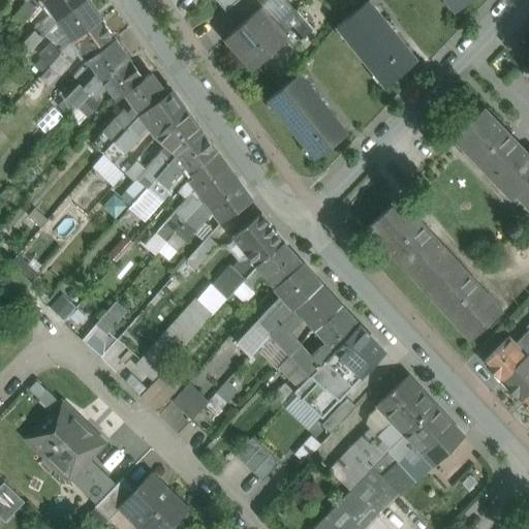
[(27,0),(8,22),(19,30),(44,0),(27,0)]
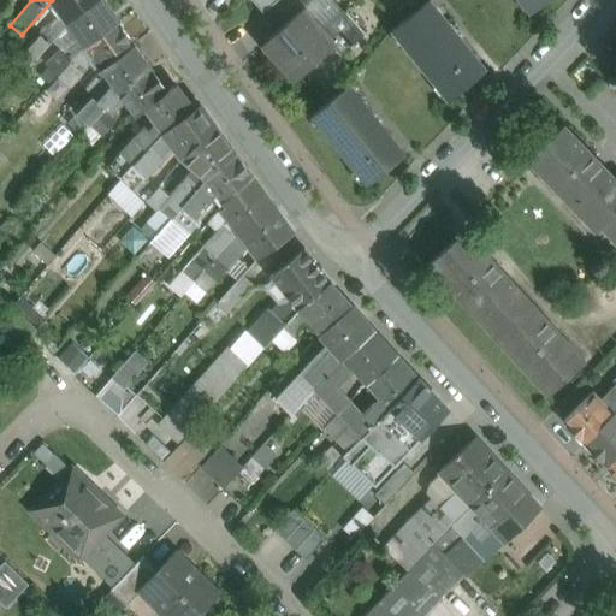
[(98,0),(52,0),(61,13),(69,23),(98,0)]
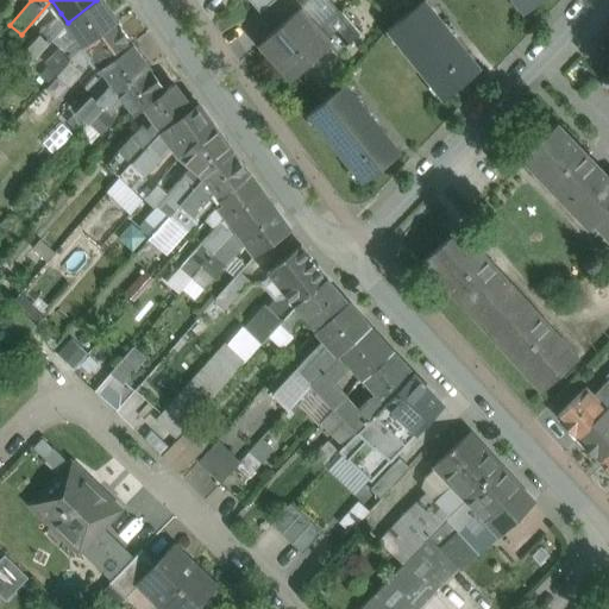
[(100,0),(96,0),(68,23),(79,38),(85,45),(117,22),(100,0)]
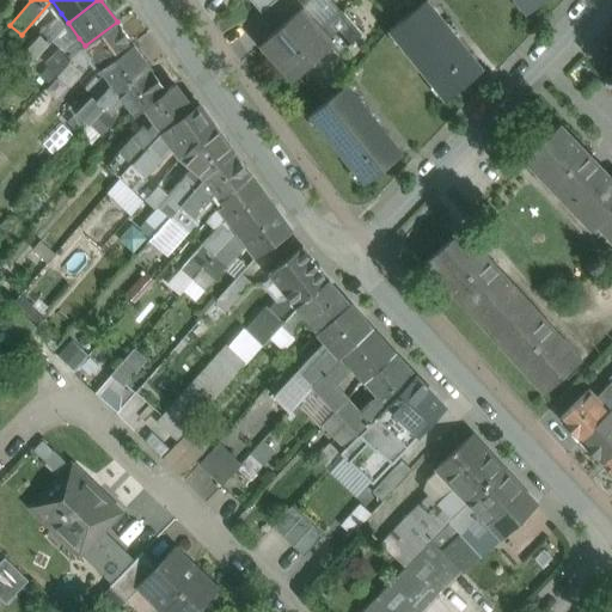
[(250,0),(262,12),(275,0),(250,0)]
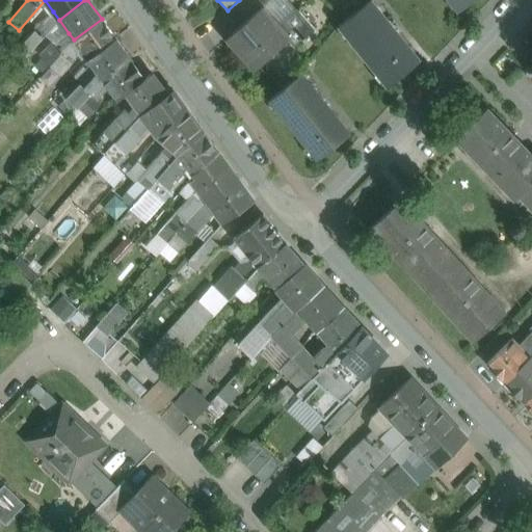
[(370,0),(339,25),(389,86),(419,62),(370,0)]
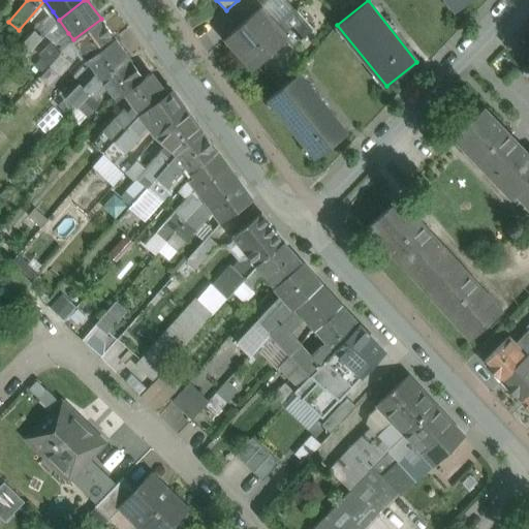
[(472,0),(447,0),(457,12),(472,0)]
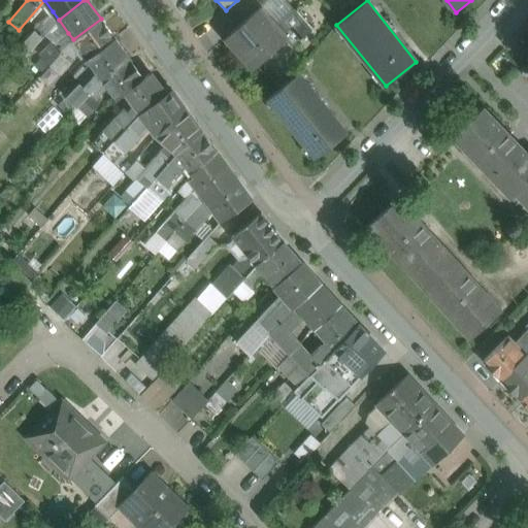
[(260,7),(226,37),(240,53),(241,52),(255,66),(253,67),(254,68),(287,38),(274,24),(260,7)]
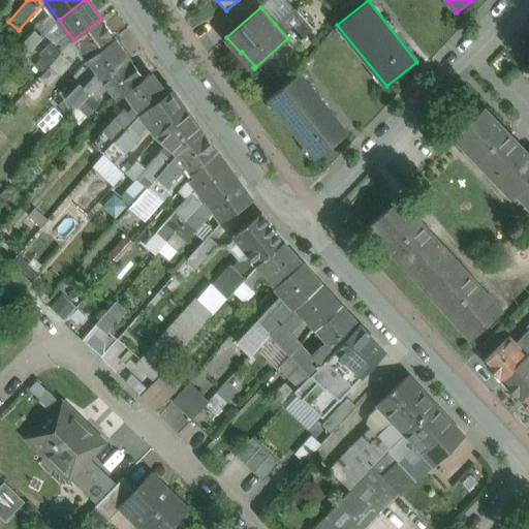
[(294,8),(275,24),(287,38),(294,47),(313,30),(294,8)]
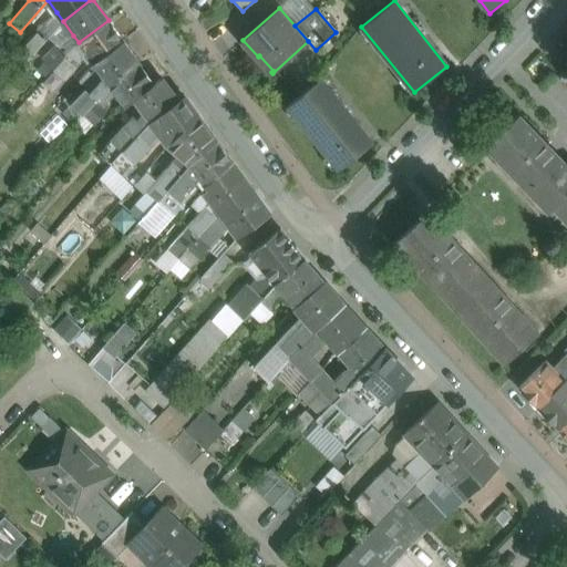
[(57,12),(38,33),(45,41),(63,21),(57,12)]
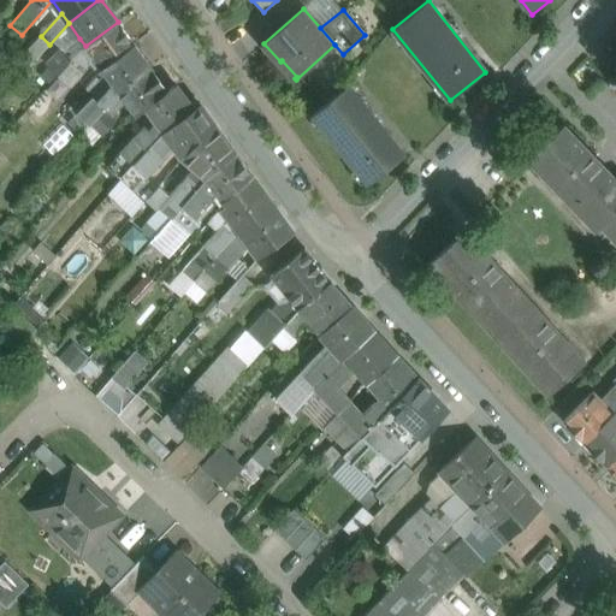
[(118,22),(86,46),(94,58),(102,70),(135,45),(118,22)]
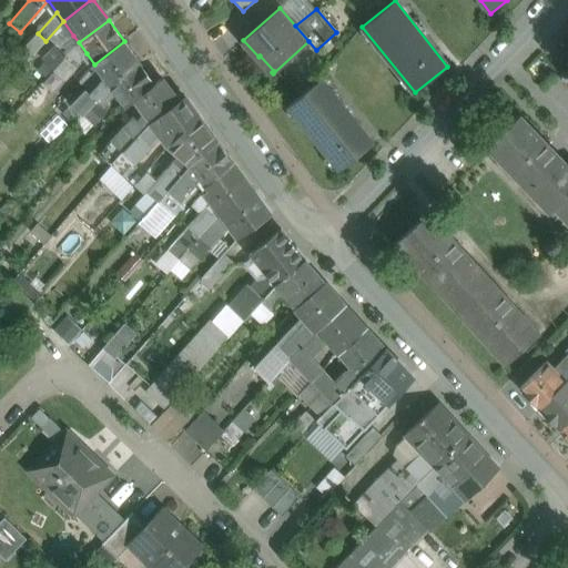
[(38,32),(19,52),(28,60),(46,41),(38,33),(38,32)]
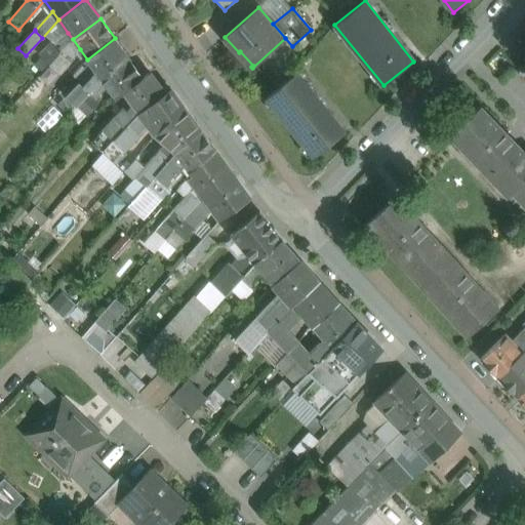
[(68,33),(59,37),(53,43),(51,41),(39,54),(49,65),(73,39),(68,33)]
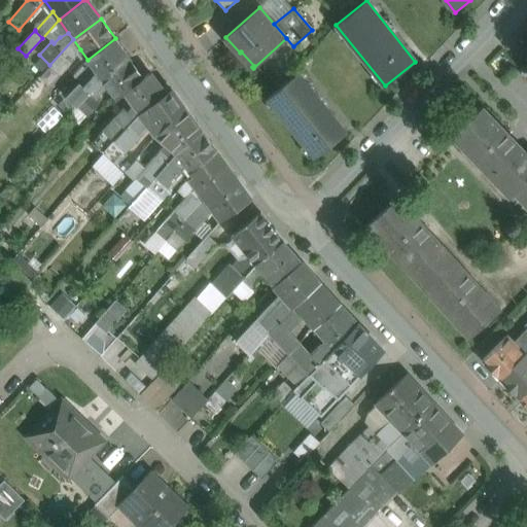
[(115,38),(88,60),(97,73),(102,80),(130,59),(115,38)]
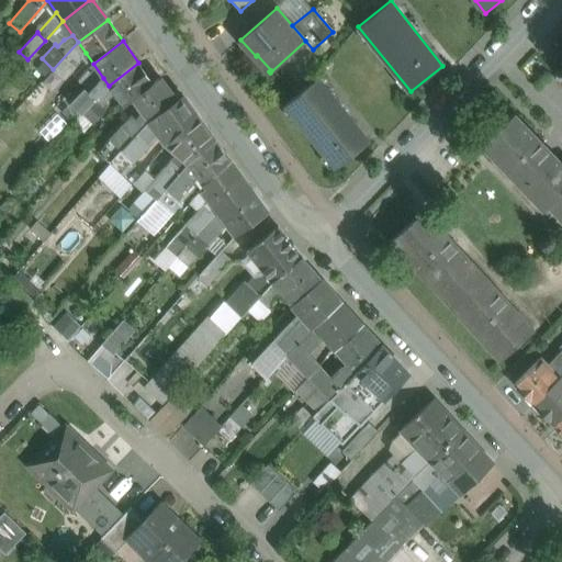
[(78,42),(53,69),(64,79),(82,58),(82,55),(86,53),(78,42)]
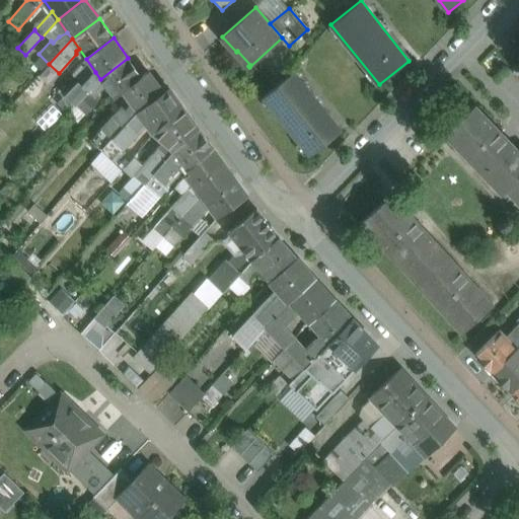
[(128,58),(100,79),(104,85),(114,98),(123,92),(142,77),(128,58)]
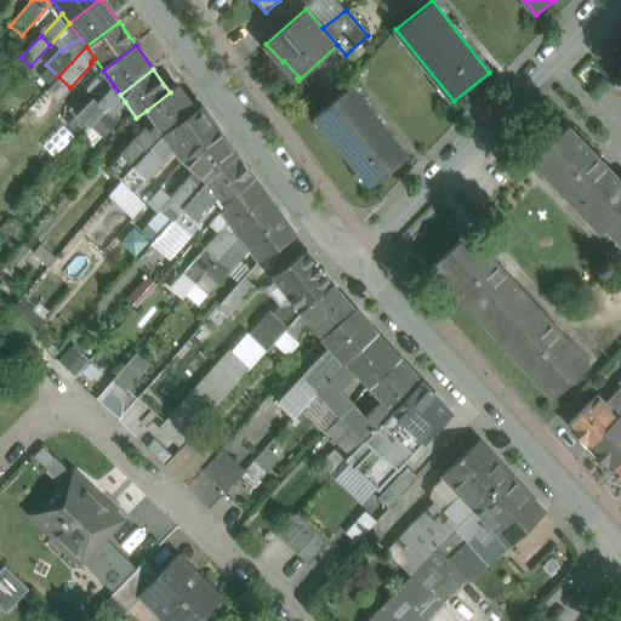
[(620,74),(609,86),(620,98),(620,74)]
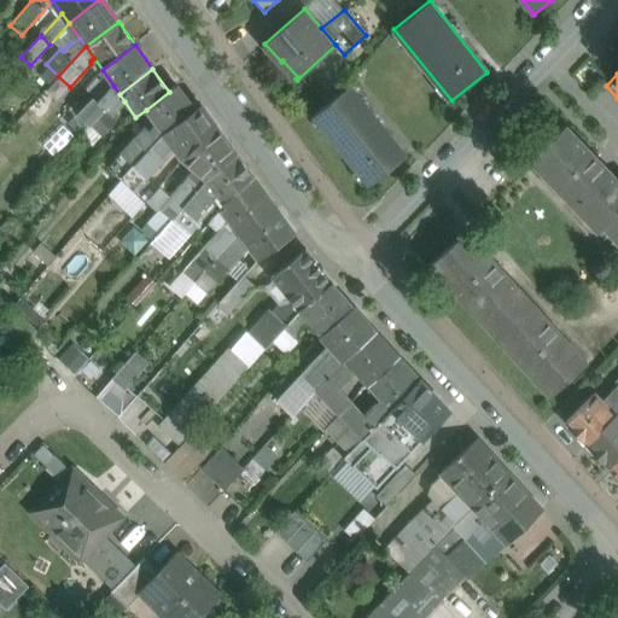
[(114,86),(98,103),(105,110),(120,94),(114,86)]
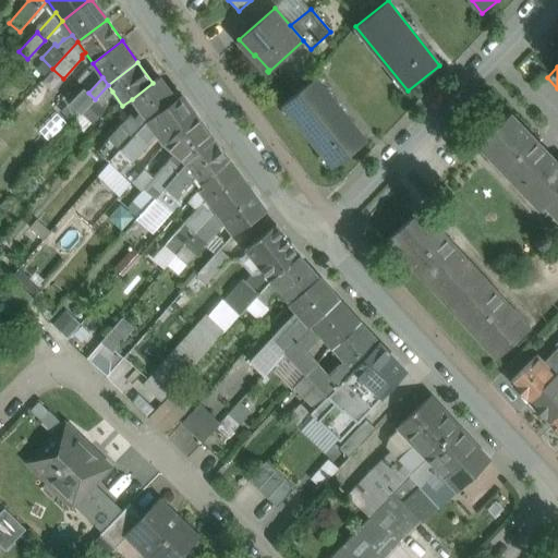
[(366,142),(316,77),(283,104),(334,168),(366,142)]
